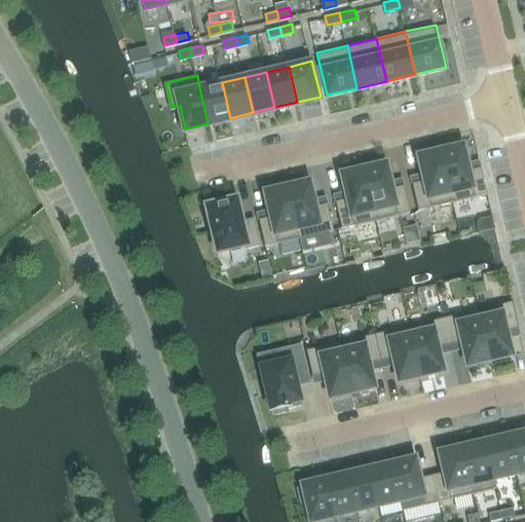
[(222,82),(199,87),(208,123),(230,118),(222,82)]
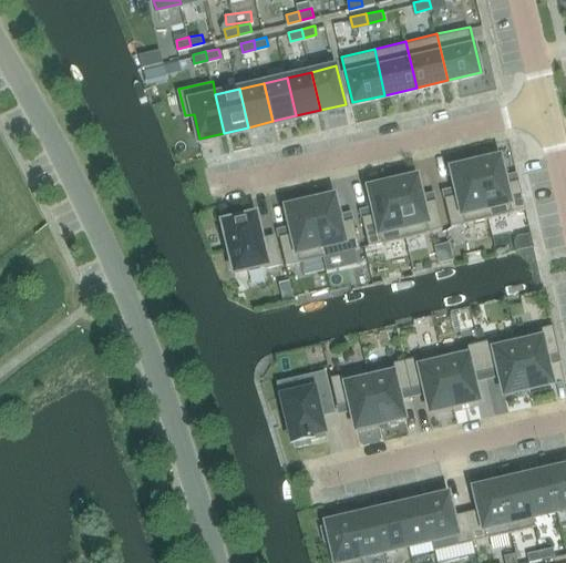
[(500,156),(476,162),(489,216),(526,207),(520,178),(506,182),(500,156)]
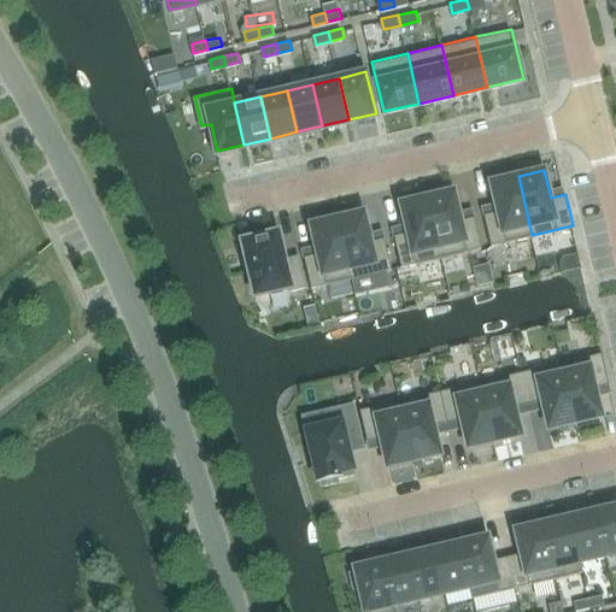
[(532,235),(518,176),(492,182),(498,210),(485,213),(492,245),(532,235)]
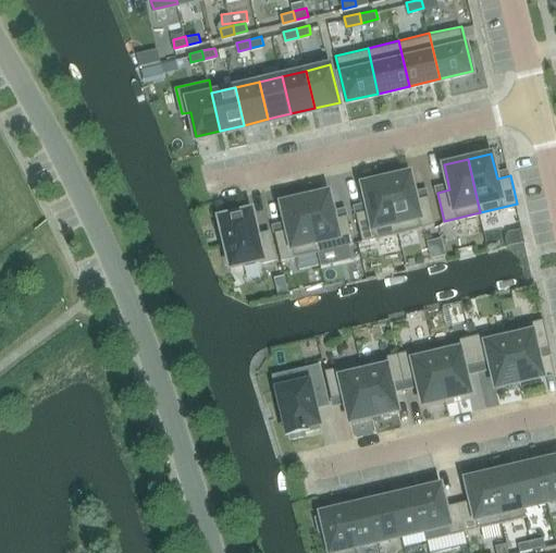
[(410,172),(386,179),(398,231),(435,223),(429,195),(416,197),(410,172)]
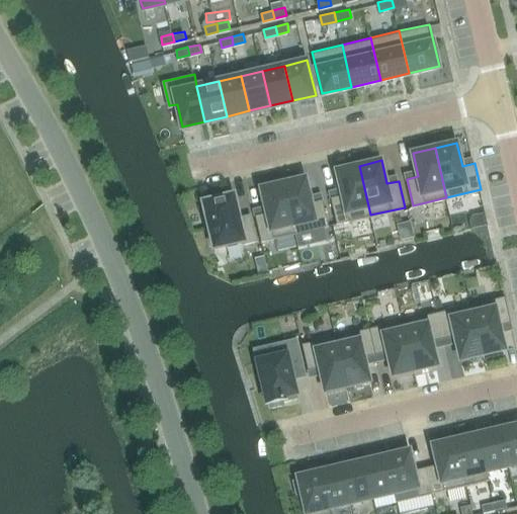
[(370,215),(359,166),(337,171),(343,194),(331,196),(337,223),(370,215)]
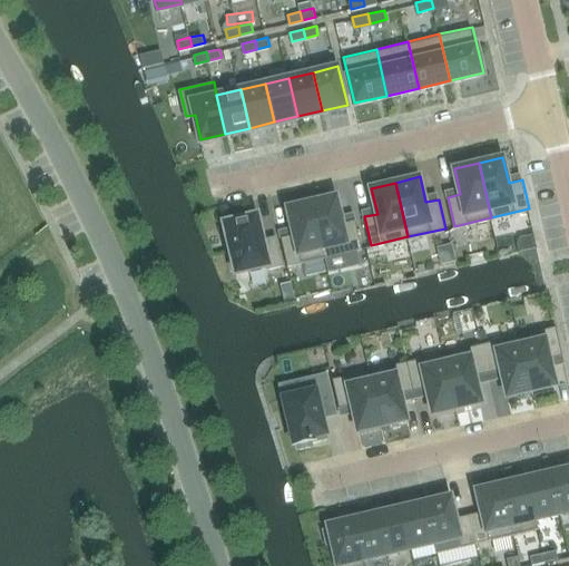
[(336,196),(312,202),(325,256),(362,247),(355,218),(343,222),(336,196)]
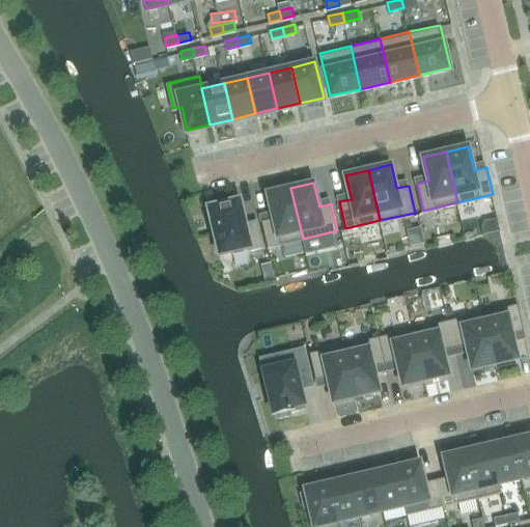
[(303,239),(290,188),(269,193),(274,217),(261,220),(268,247),(303,239)]
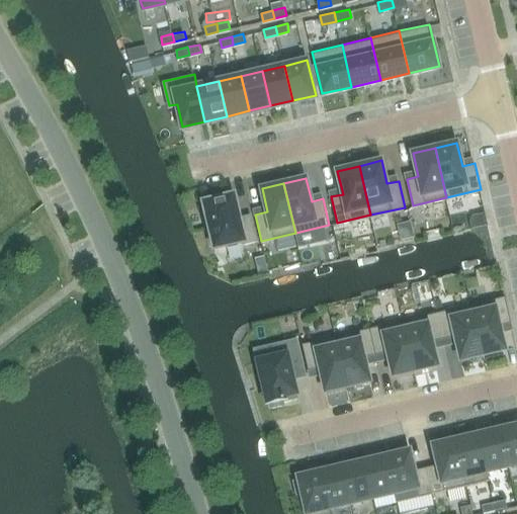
[(257,240),(251,215),(239,218),(234,195),(221,198),(221,194),(205,197),(206,201),(204,201),(216,246),(243,240),(243,243),(257,240)]
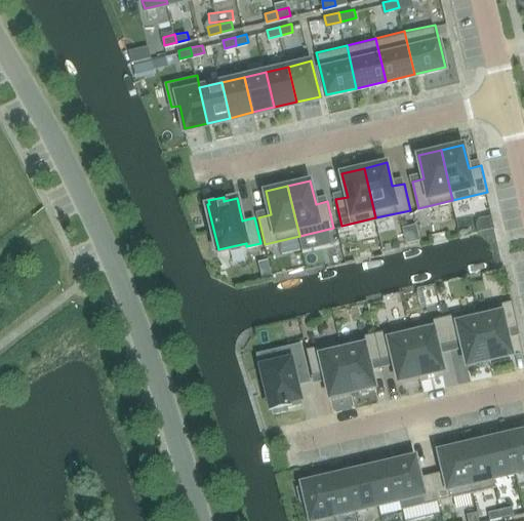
[(500,312),(481,317),(480,317),(489,358),(512,352),(506,329),(518,326),(512,299),(498,303),(500,312)]
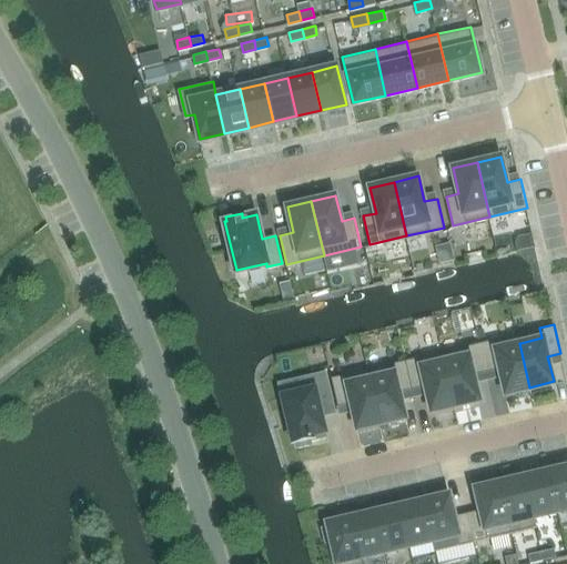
[(518,332),(479,342),(486,371),(499,368),(505,393),(529,388),(519,343),(520,343),(518,332)]
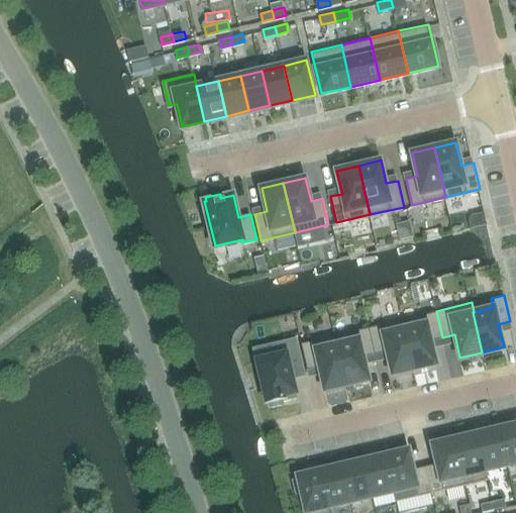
[(403,318),(414,368),(436,363),(431,339),(442,337),(436,311),(403,318)]
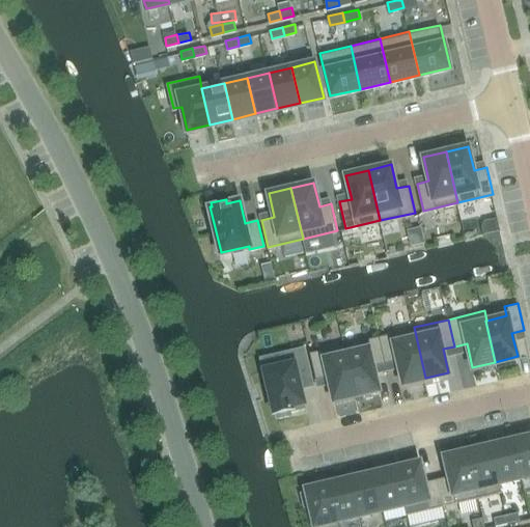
[(425,378),(414,327),(379,335),(385,362),(397,360),(403,383),(425,378)]
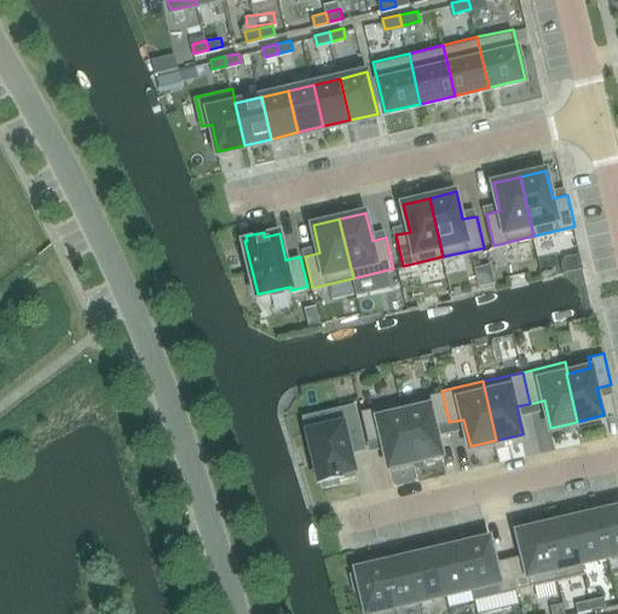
[(449,422),(442,391),(400,400),(403,412),(404,412),(415,459),(442,453),(435,426),(449,422)]
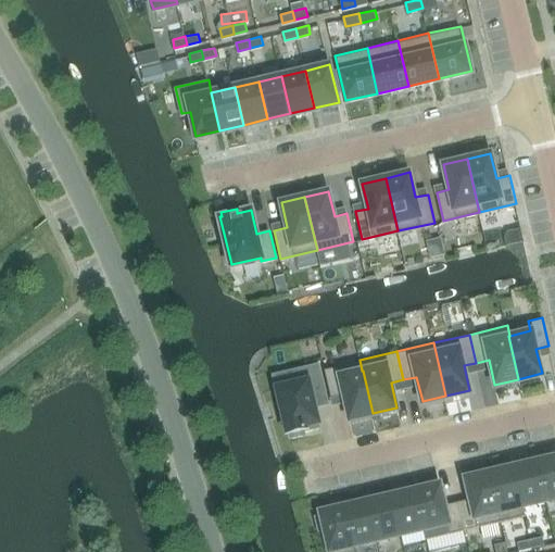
[(292,369),(294,383),(277,387),(287,433),(290,433),(290,436),(304,433),(303,429),(306,428),(305,425),(318,422),(314,402),(327,399),(318,363),(292,369)]
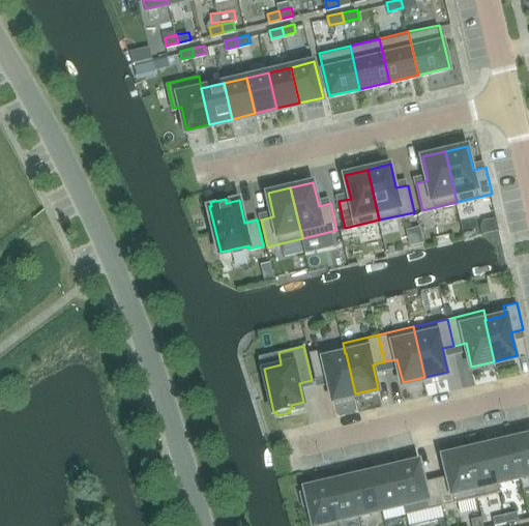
[(346,353),(345,353),(325,357),(322,348),(309,351),(316,378),(327,375),(333,399),(355,393),(346,353)]
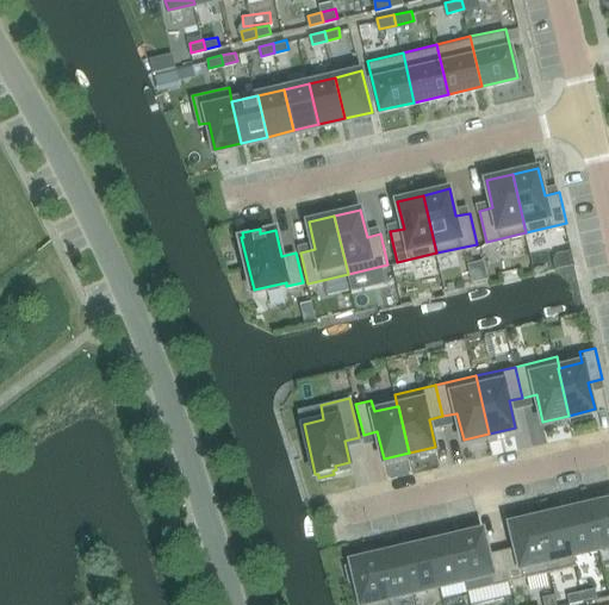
[(608,500),(589,505),(598,547),(608,543),(608,500)]
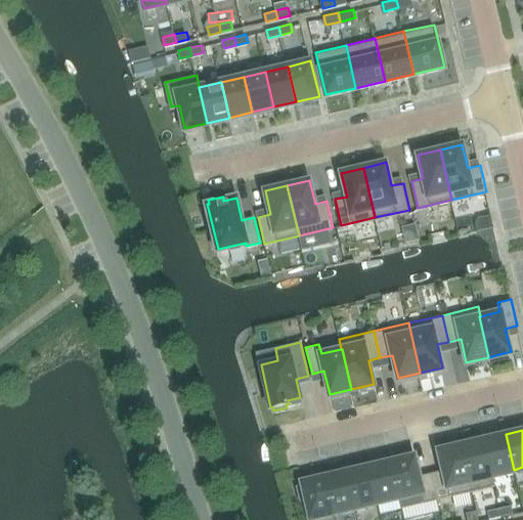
[(506,434),(484,439),(493,475),(514,470),(506,434)]
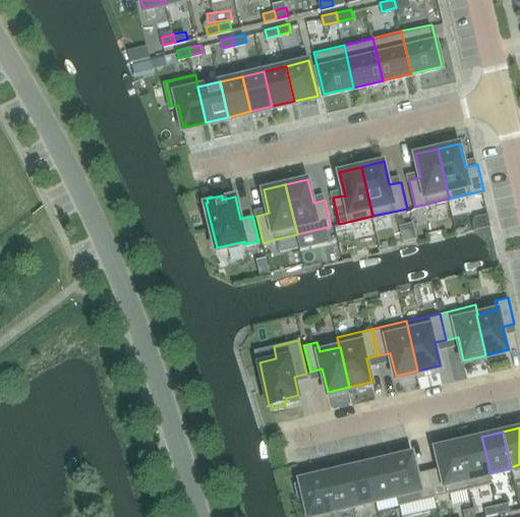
[(459,442),(469,486),(493,481),(490,472),(481,437),(459,442)]
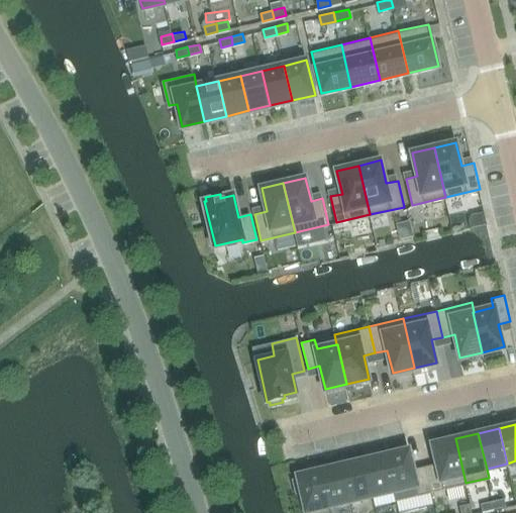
[(437,463),(425,466),(431,492),(466,483),(455,438),(432,444),(437,463)]
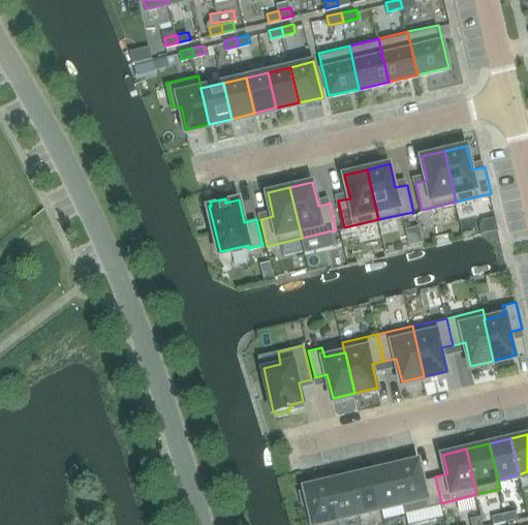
[(394,466),(402,501),(405,512),(441,503),(435,476),(423,479),(418,460),(394,466)]
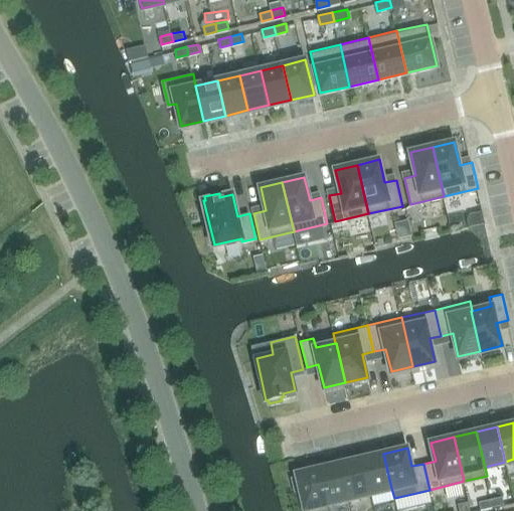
[(371,493),(391,488),(383,454),(363,458),(371,493)]
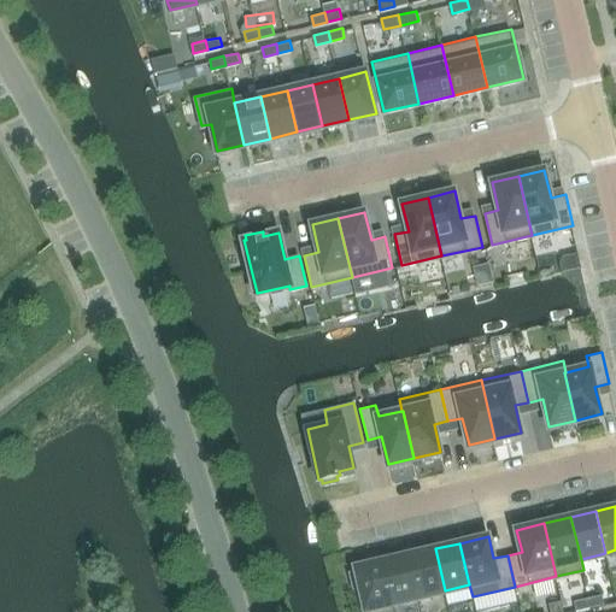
[(435,548),(409,555),(418,596),(445,590),(435,548)]
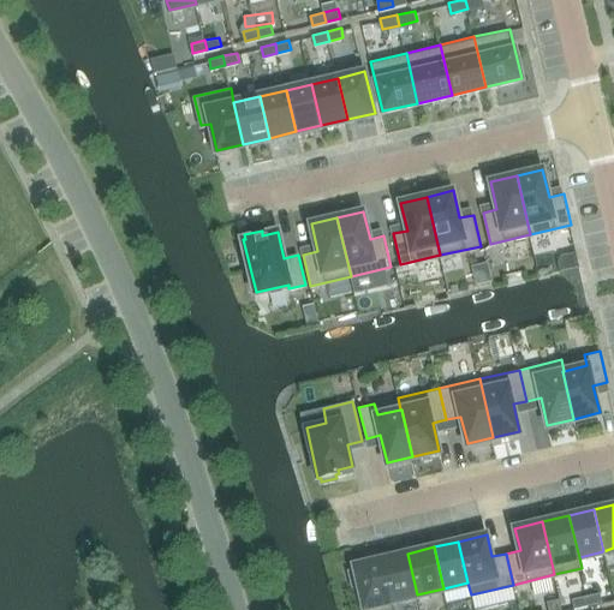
[(407,554),(382,558),(393,600),(417,594),(407,554)]
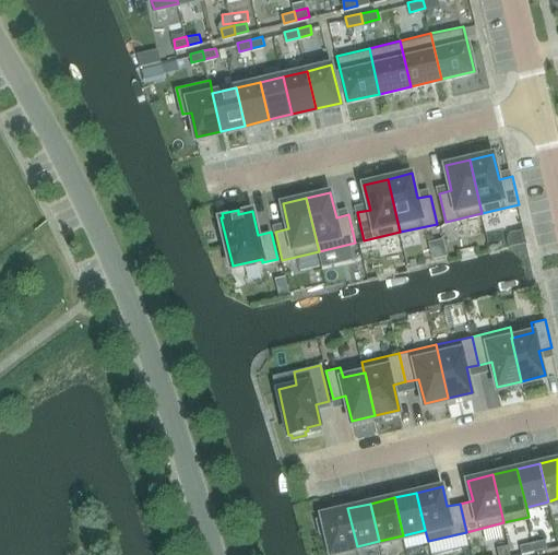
[(347,508),(322,515),(322,517),(318,518),(321,532),(325,531),(331,554),(358,554),(357,546),(347,508)]
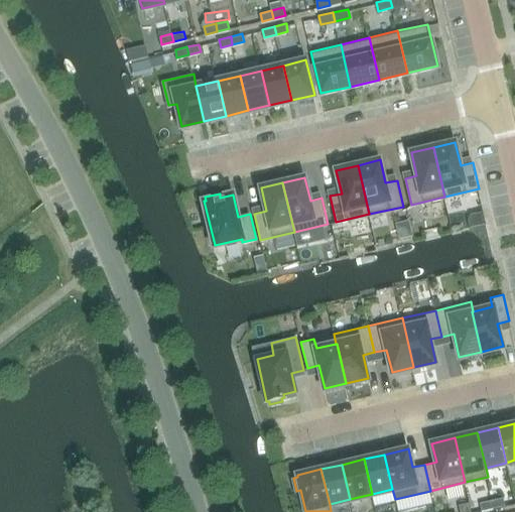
[(505,483),(481,489),(484,499),(508,493),(505,483)]
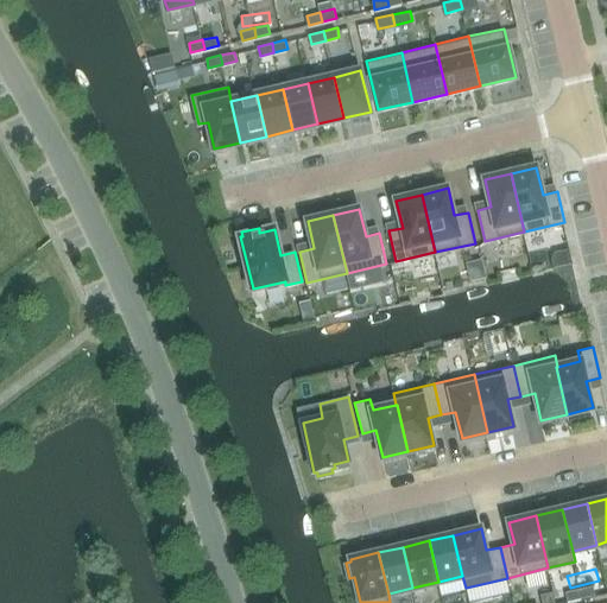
[(594,584),(580,588),(582,597),(595,594),(594,584)]
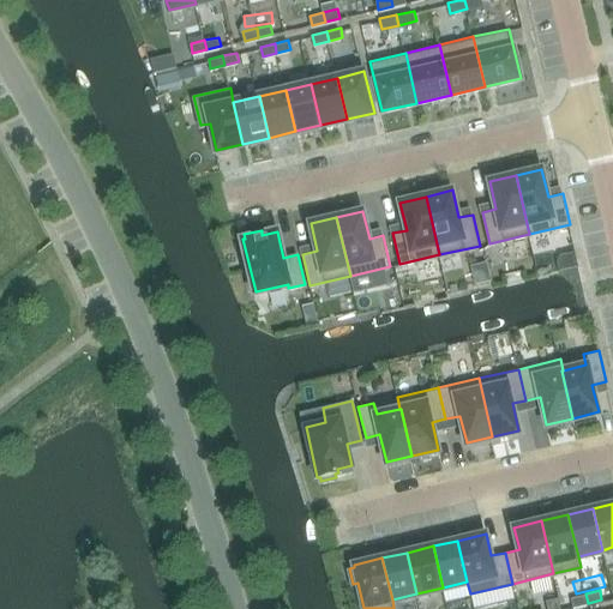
[(586,594),(571,597),(574,607),(588,603),(586,594)]
